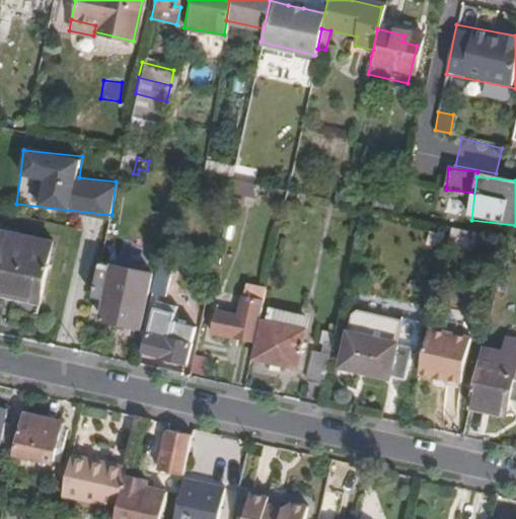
[(230,179),(227,193),(255,199),(259,186),(230,179)]
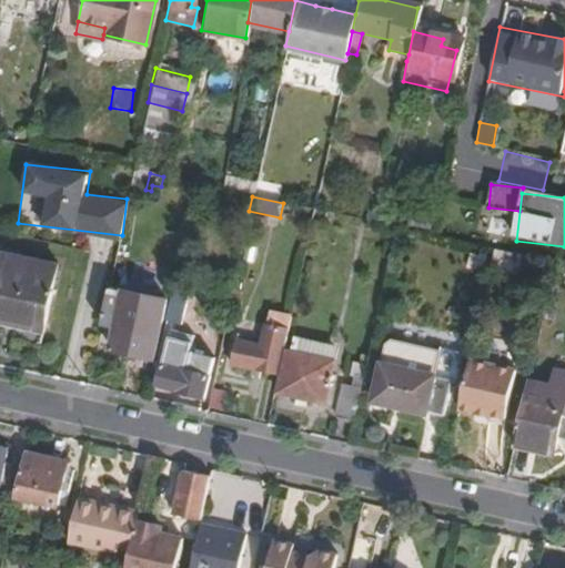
[(0,320),(4,321),(6,316),(39,324),(52,267),(0,255),(0,320)]
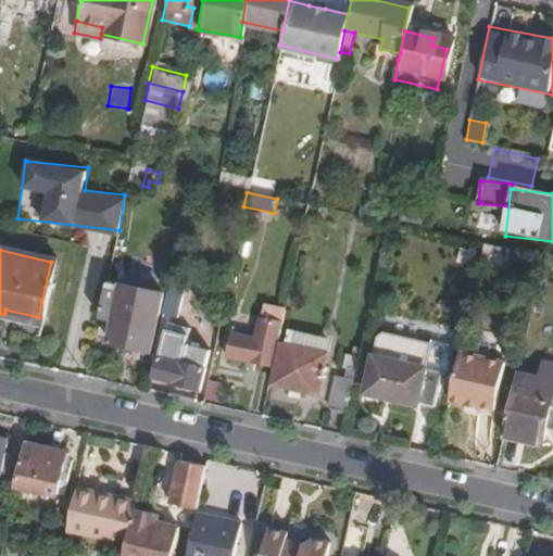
[(105,279),(93,332),(110,337),(109,341),(146,351),(151,331),(117,323),(112,321),(113,314),(120,315),(127,283),(105,279)]
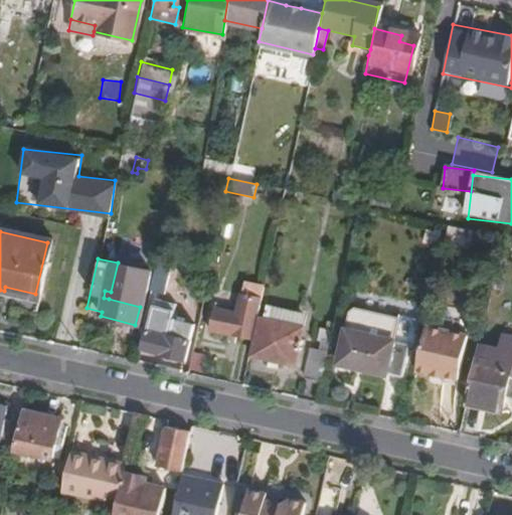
[(168,267),(154,264),(149,288),(162,291),(168,267)]
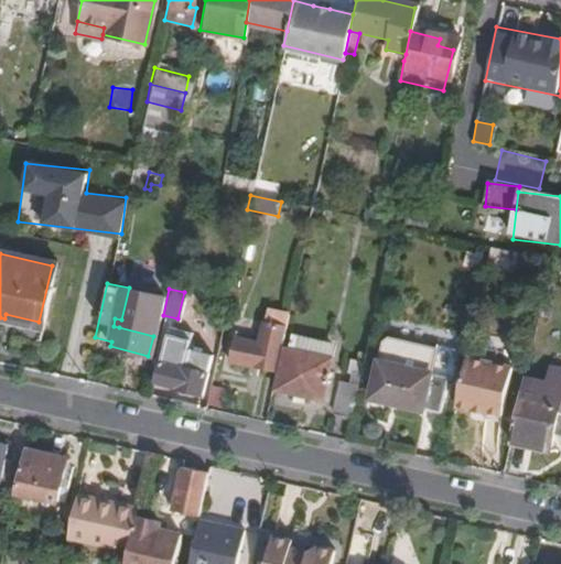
[(0,325),(36,333),(39,322),(6,314),(4,318),(0,317),(0,325)]
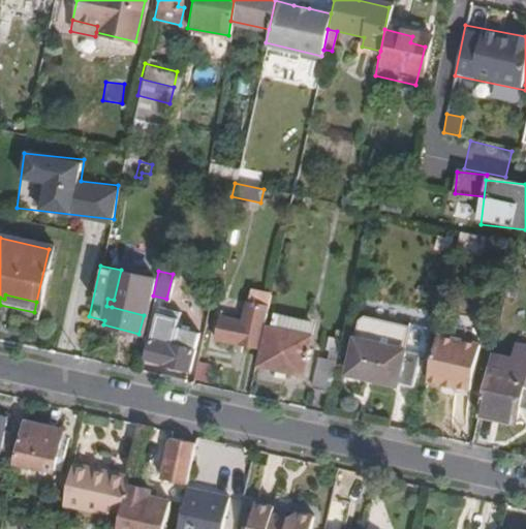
[(214,340),(257,350),(268,301),(263,300),(260,308),(250,305),(245,323),(219,317),(214,340)]
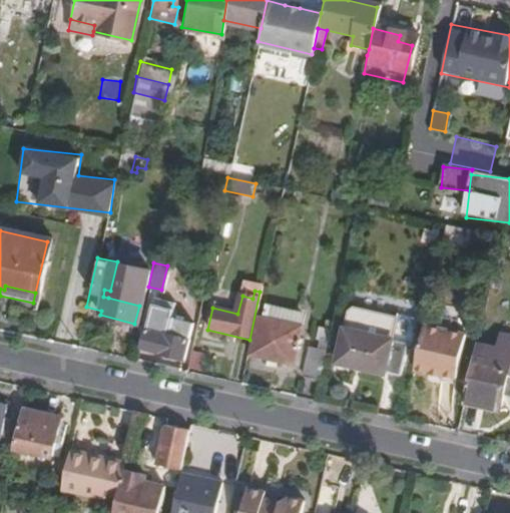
[(336,363),(382,374),(383,372),(398,376),(405,344),(390,341),(395,318),(353,308),(347,313),(343,331),(336,363)]
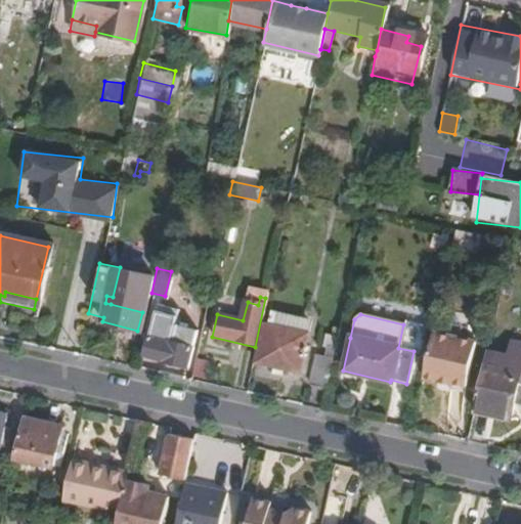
[(171,323),(168,339),(147,334),(143,353),(185,363),(193,329),(171,323)]
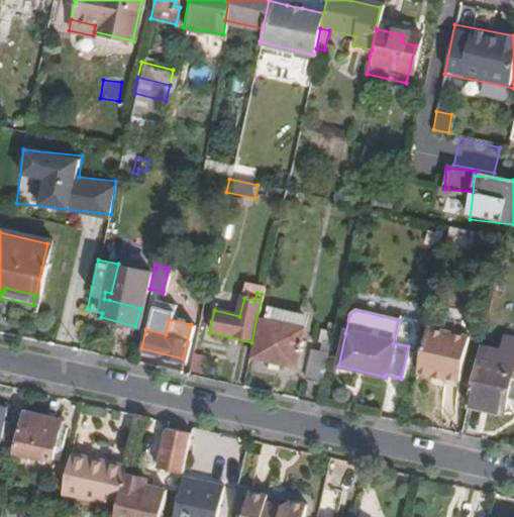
[(261,320),(251,359),(293,369),(302,330),(261,320)]
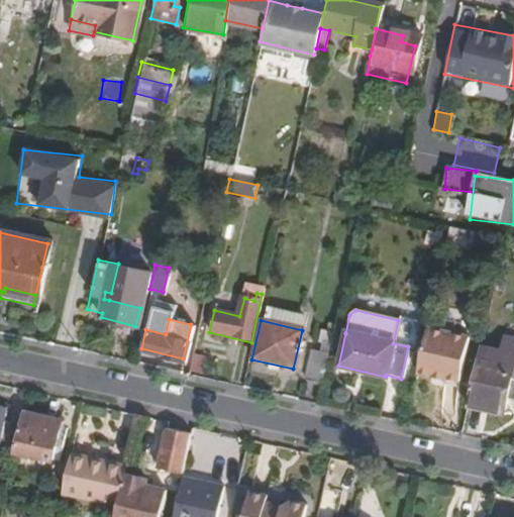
[(425,326),(416,371),(429,374),(429,375),(443,378),(444,377),(457,380),(468,335),(425,326)]
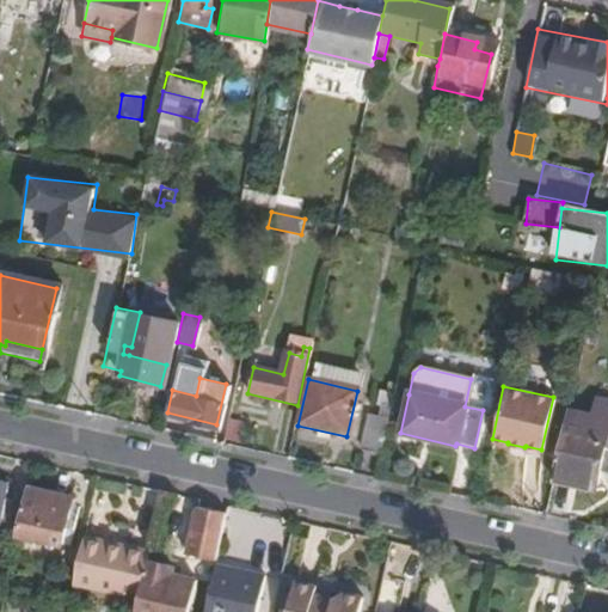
[(591,414),(565,408),(550,476),(591,485),(596,463),(607,465),(607,401),(595,398),(591,414)]
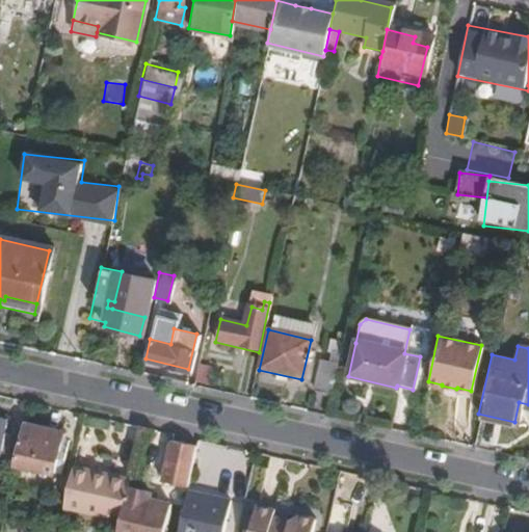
[(331,395),(337,365),(321,361),(314,392),(331,395)]
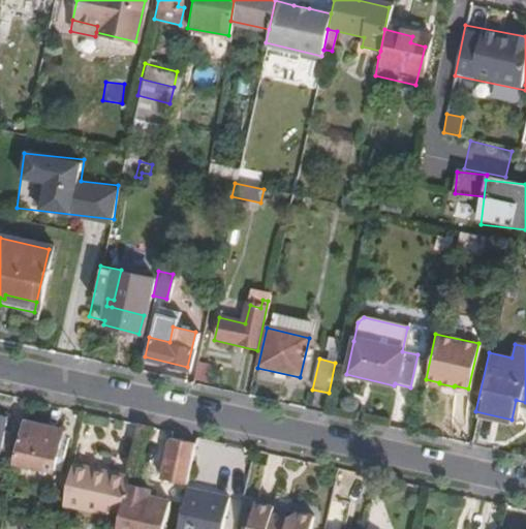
[(20,419),(11,460),(50,468),(58,428),(20,419)]
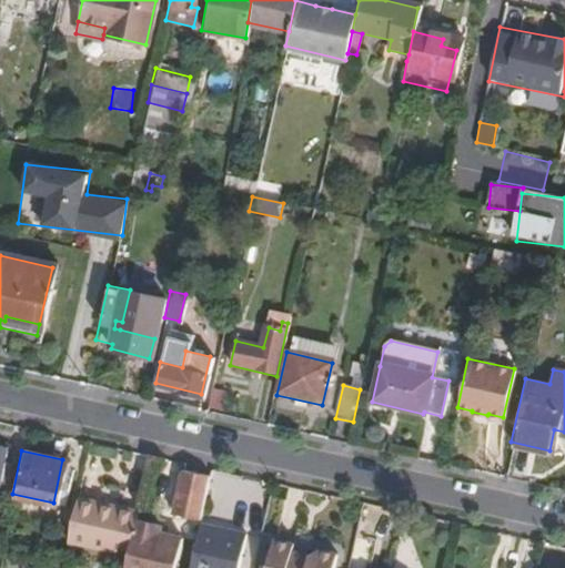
[(10,465),(1,463),(0,467),(0,472),(8,474),(10,465)]
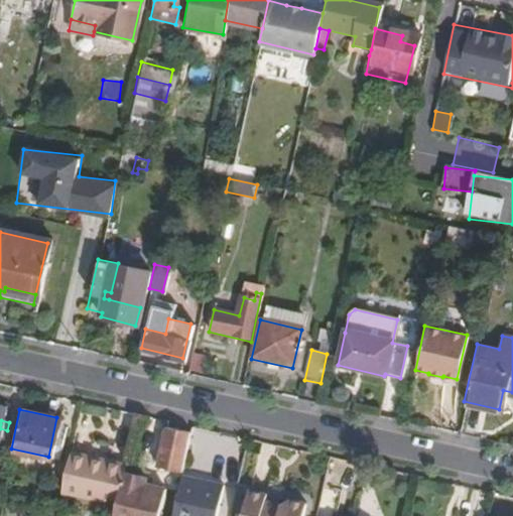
[(179,470),(187,431),(162,426),(154,464),(179,470)]
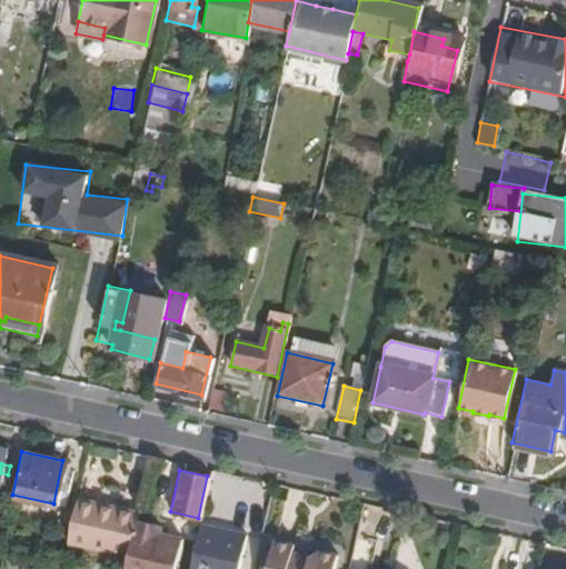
[(137,512),(76,498),(65,549),(126,563),(135,519),(137,512)]
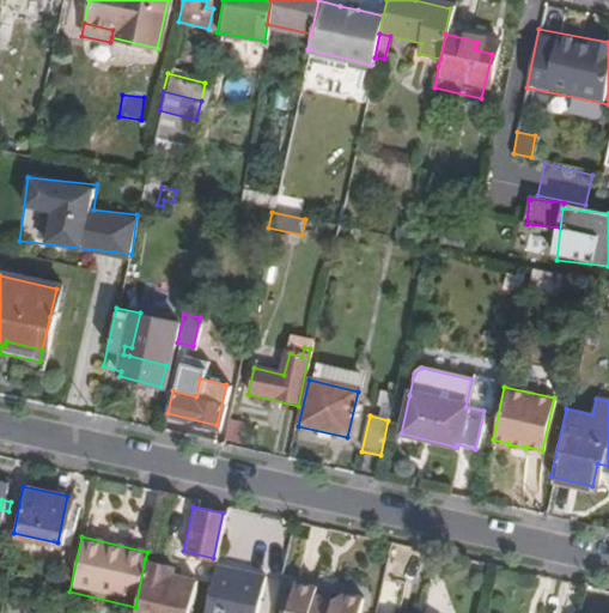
[(135,607),(134,612),(135,612),(186,612),(195,578),(170,574),(172,564),(145,559),(135,607)]
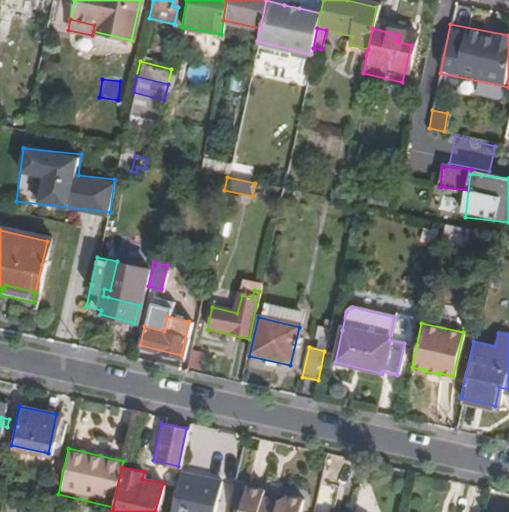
[(176,471),(167,511),(208,511),(216,480),(176,471)]
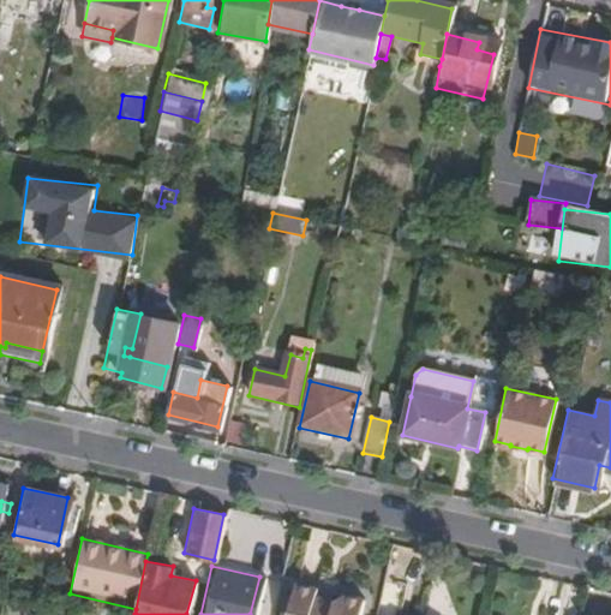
[(293,580),(285,614),(357,614),(361,596),(341,591),(330,599),(307,592),(309,584),(293,580)]
